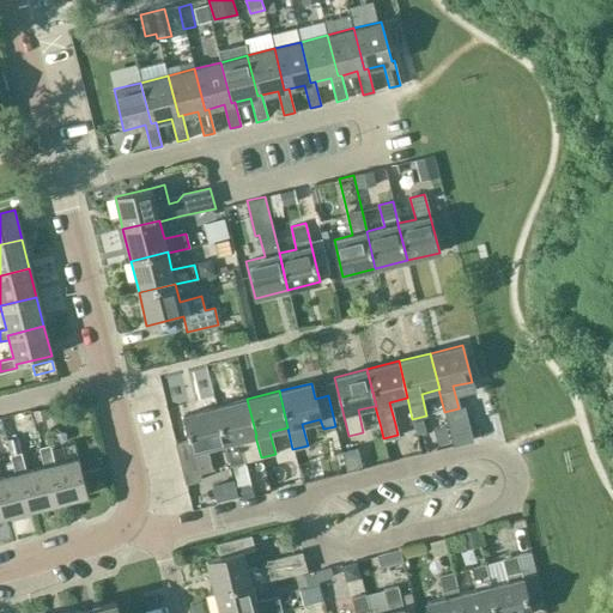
[(224,443),(230,466),(244,462),(238,439),(255,436),(256,436),(247,399),(216,407),(224,443)]
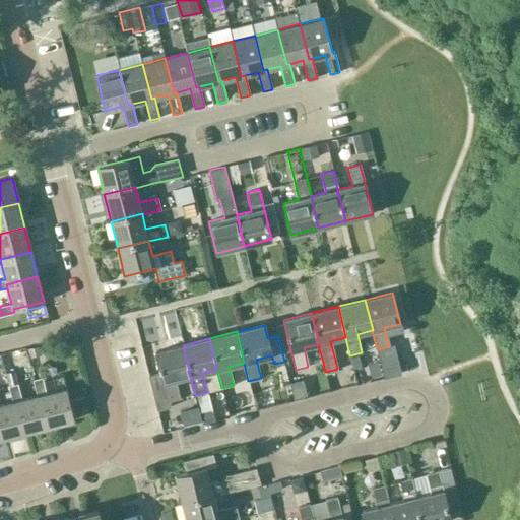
[(175,380),(190,376),(183,345),(155,351),(168,401),(180,398),(175,380)]
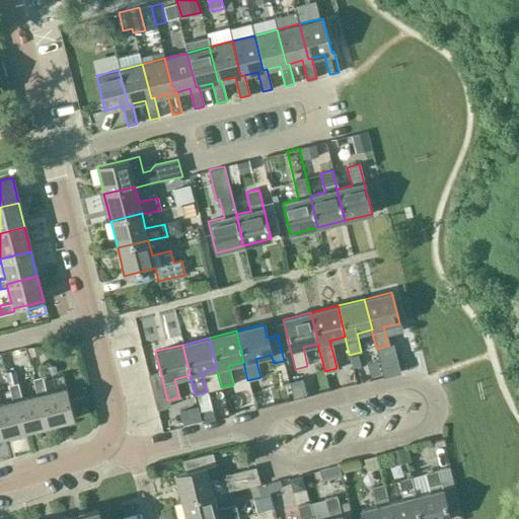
[(32,379),(36,395),(41,394),(49,425),(73,419),(65,387),(46,392),(42,376),(32,379)]
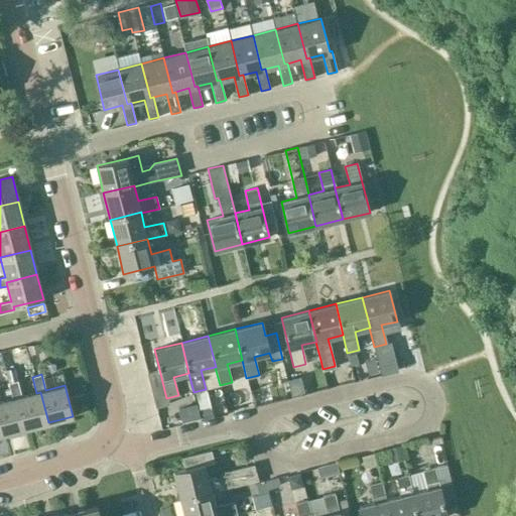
[(40,392),(36,393),(21,396),(17,380),(8,383),(12,399),(16,398),(23,428),(48,422),(40,392)]
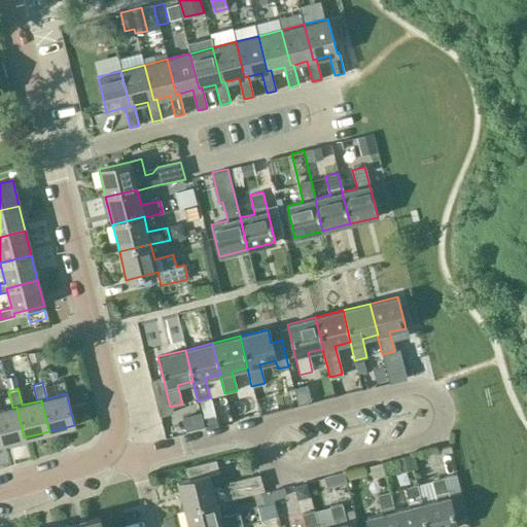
[(0,444),(24,437),(16,407),(12,408),(0,410),(0,444)]
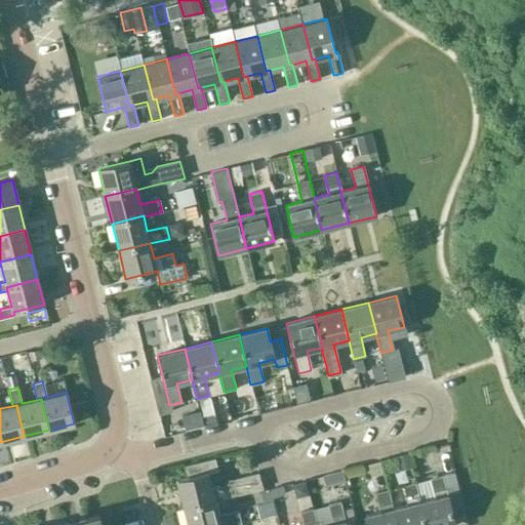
[(176,480),(184,508),(215,500),(234,495),(261,488),(258,477),(257,473),(230,480),(231,483),(212,488),(208,473),(217,471),(214,458),(186,466),(189,477),(176,480)]
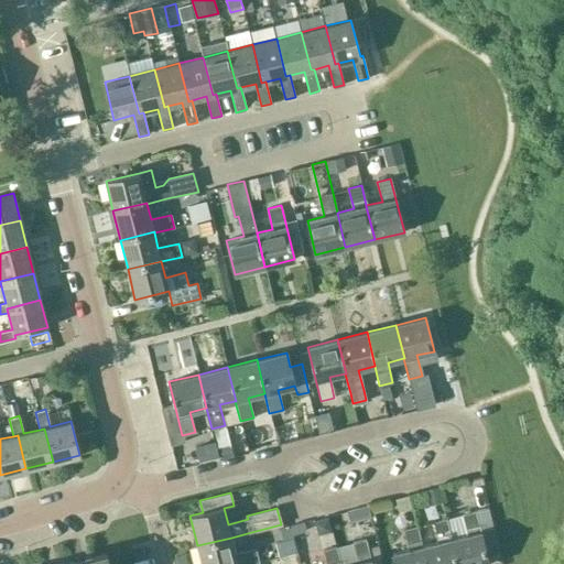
[(412,507),(409,494),(396,498),(399,511),(412,507)]
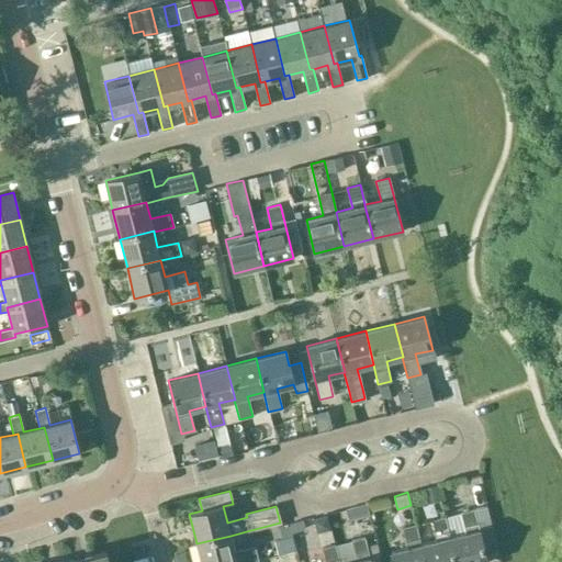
[(449,537),(454,561),(486,561),(482,544),(495,541),(486,506),(460,513),(465,532),(449,537)]
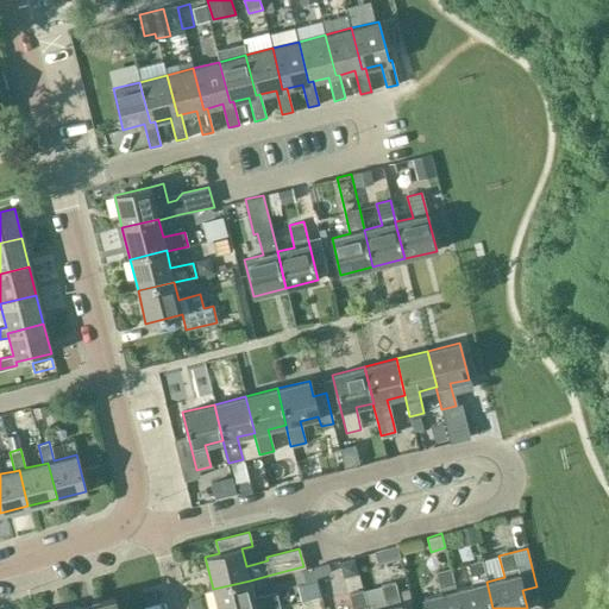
[(459,608),(493,608),(487,582),(482,560),(468,564),(472,585),(456,590),(454,590),(459,608)]
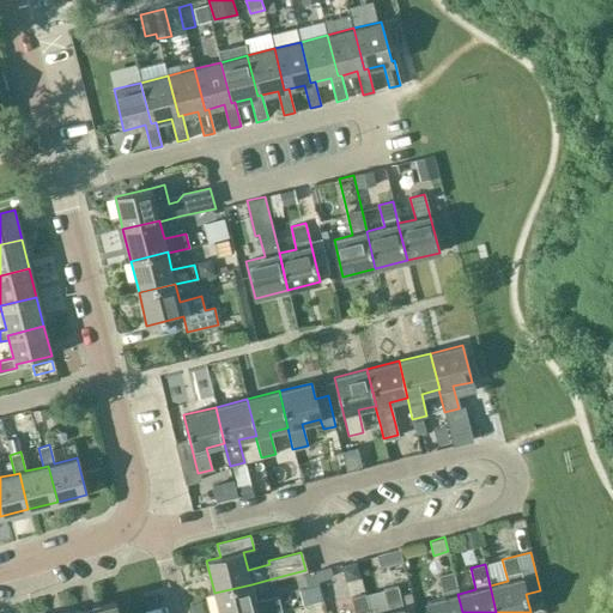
[(462,612),(457,594),(459,594),(453,572),(438,576),(444,598),(425,602),(428,612),(462,612)]
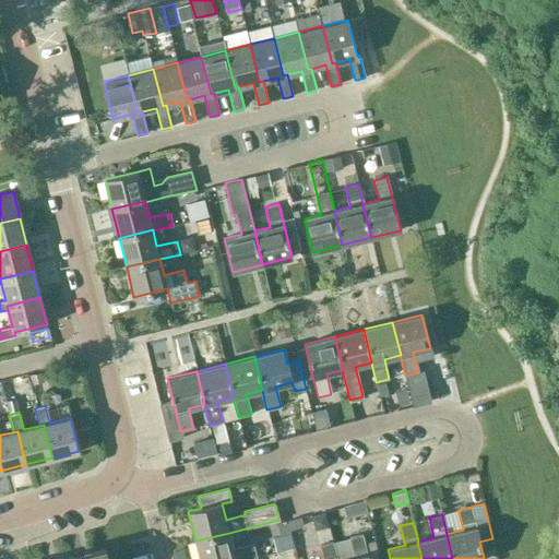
[(246,558),(257,557),(253,544),(233,548),(229,533),(195,540),(200,558),(246,558)]
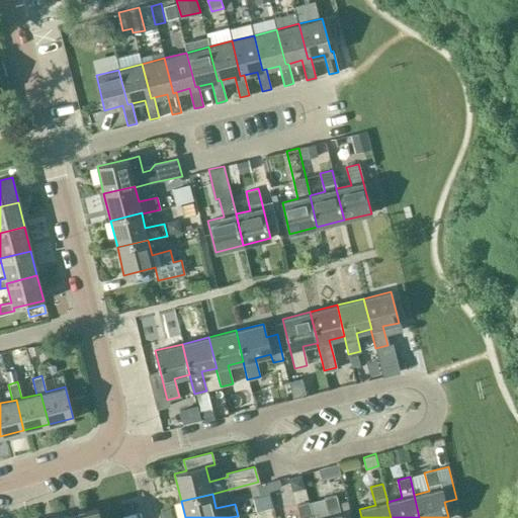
[(328,517),(322,517),(341,517),(335,495),(323,498),(328,517)]
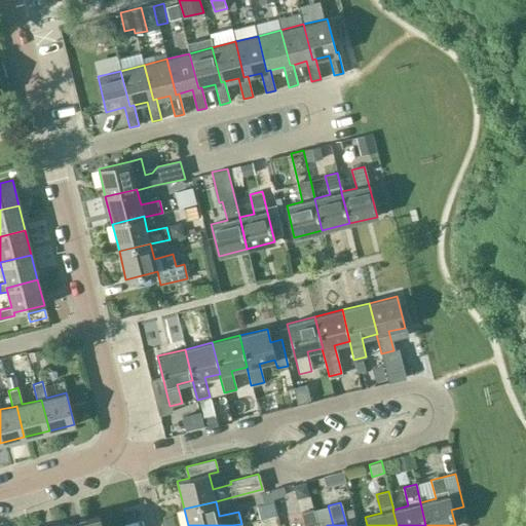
[(317,525),(313,510),(301,513),(304,525),(317,525)]
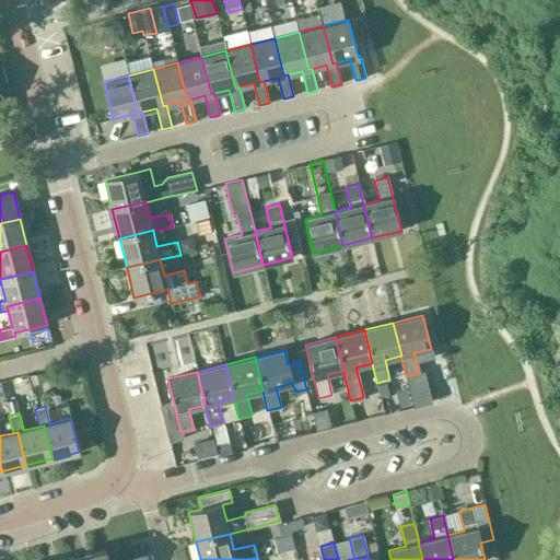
[(107,559),(105,549),(62,559),(107,559)]
